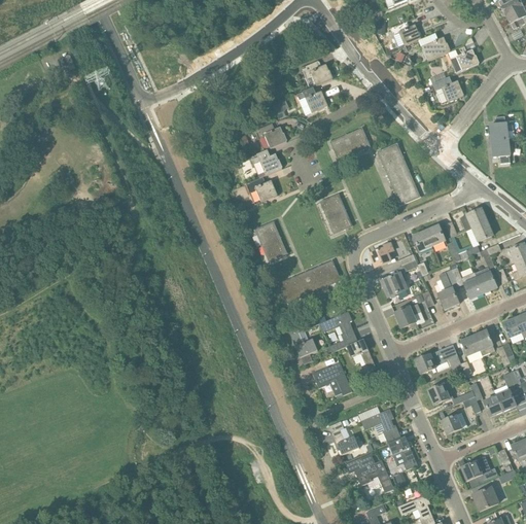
[(524,0),(521,2),(520,0),(497,0),(500,5),(499,6),(504,14),(525,3),(525,4),(525,0),(524,0)]
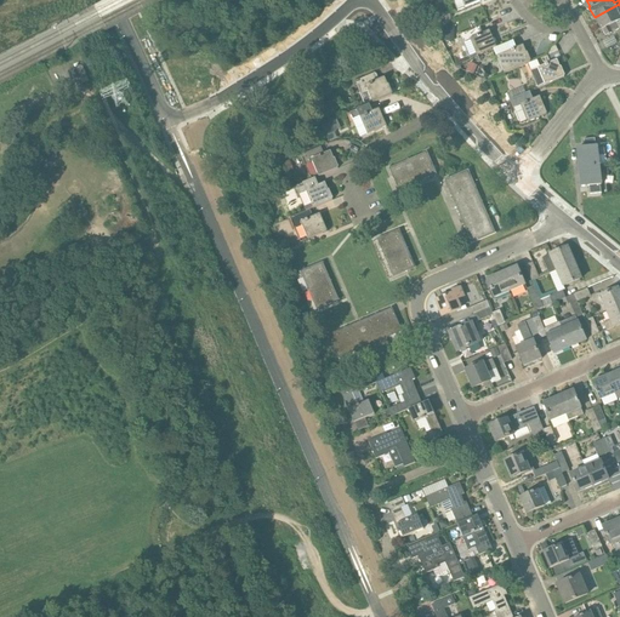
[(619,13),(618,9),(619,6),(619,5),(619,4),(595,17),(599,27),(601,27),(604,32),(618,24),(615,20),(619,16),(619,13)]
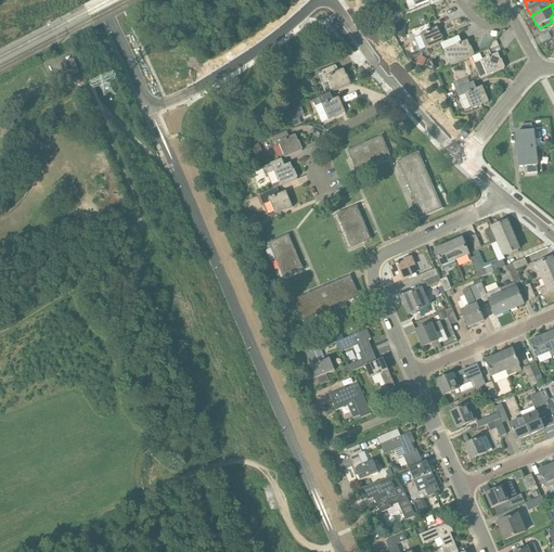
[(419,50),(442,40),(439,33),(436,25),(430,27),(428,21),(410,28),(419,50)]
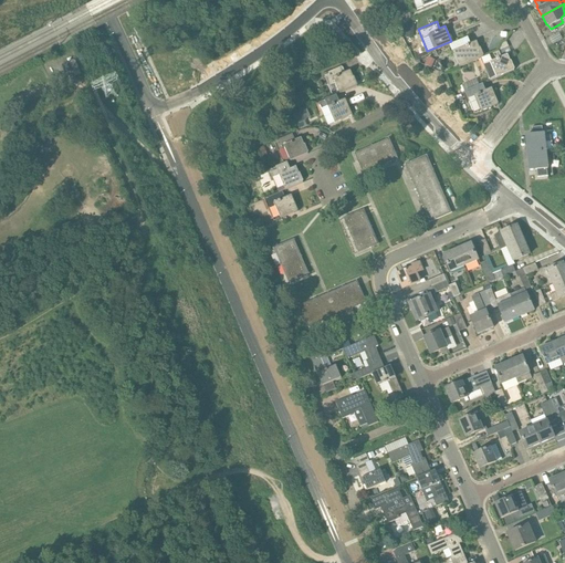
[(412,34),(412,31),(412,22),(405,22),(405,24),(404,34),(406,34),(412,34)]
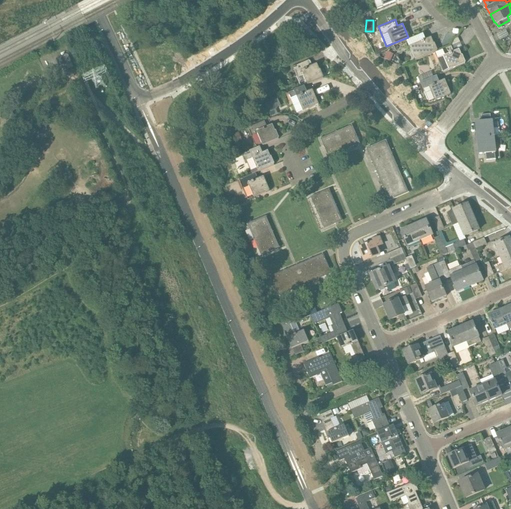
[(434,50),(450,43),(436,49),(433,41),(430,35),(424,37),(422,31),(408,37),(386,46),(406,38),(414,59),(434,50)]
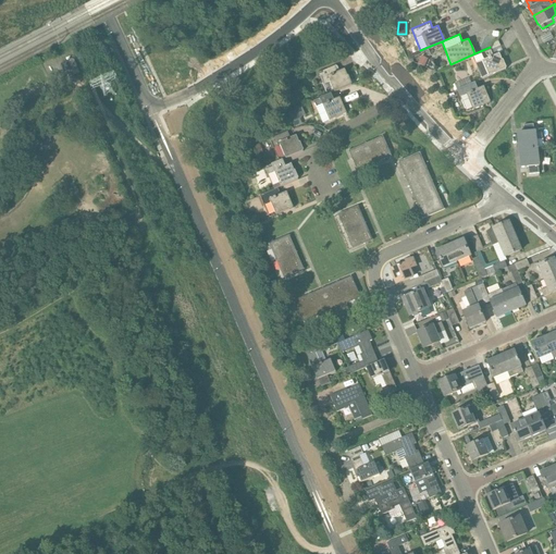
[(497,37),(492,39),(490,47),(499,42),(497,37)]
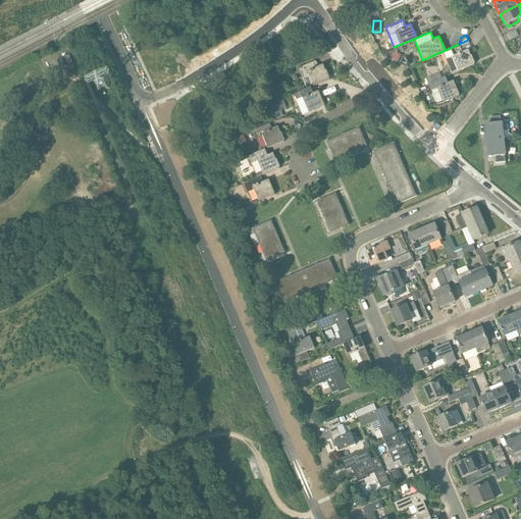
[(411,47),(408,41),(401,45),(403,51),(411,47)]
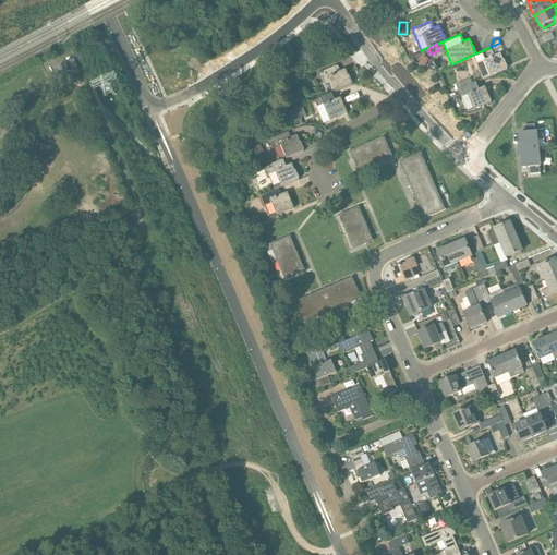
[(491,47),(473,55),(482,76),(506,67),(499,51),(494,53),(491,47)]
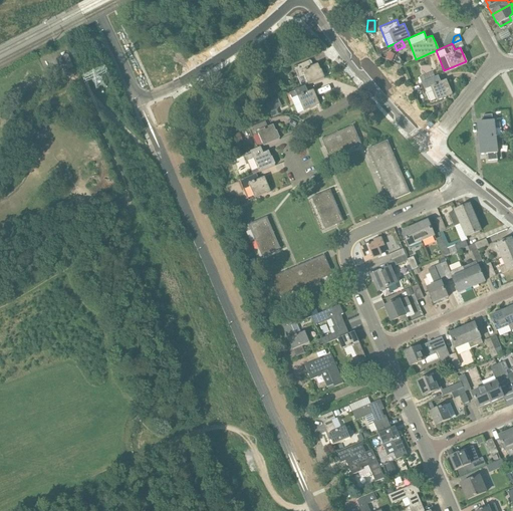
[(67,67),(72,64),(67,52),(62,54),(67,67)]
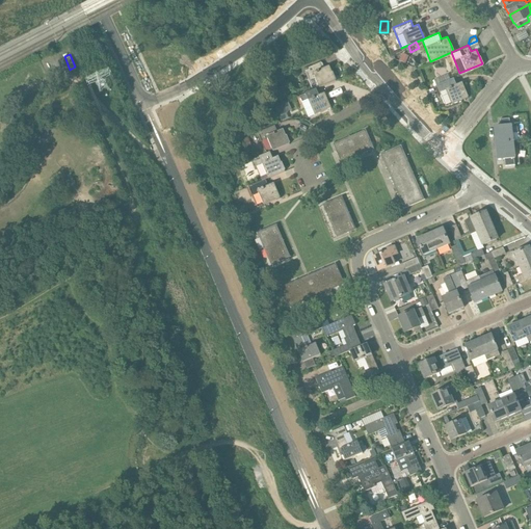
[(313,89),(316,87),(335,79),(328,64),(323,67),(320,61),(301,69),(304,76),(307,75),(313,89)]
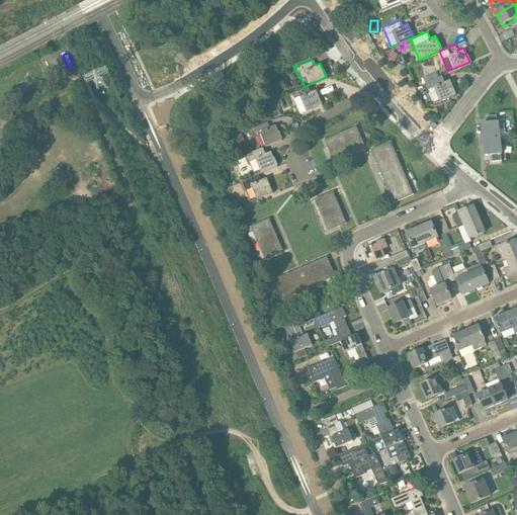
[(441,74),(424,81),(433,101),(455,92),(449,78),(443,81),(441,74)]
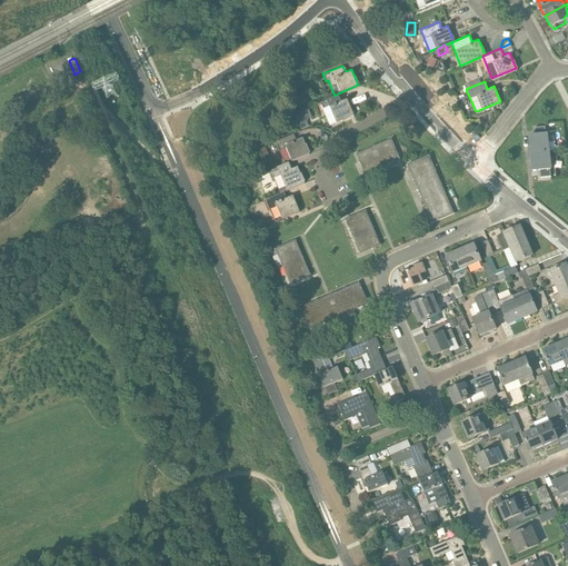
[(338,93),(335,96),(320,101),(329,123),(354,113),(347,98),(340,100),(338,93)]
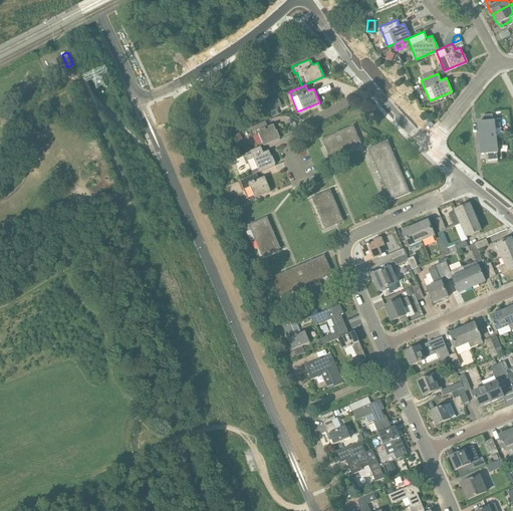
[(265,101),(267,107),(273,104),(271,99),(265,101)]
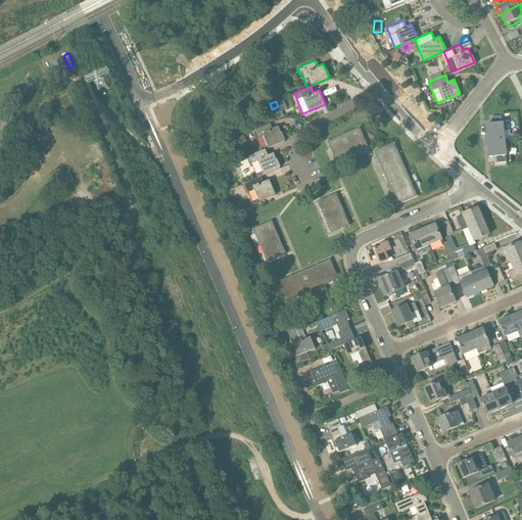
[(487,138),(503,137),(502,121),(501,121),(500,113),(490,115),(491,122),(485,123),(487,138)]
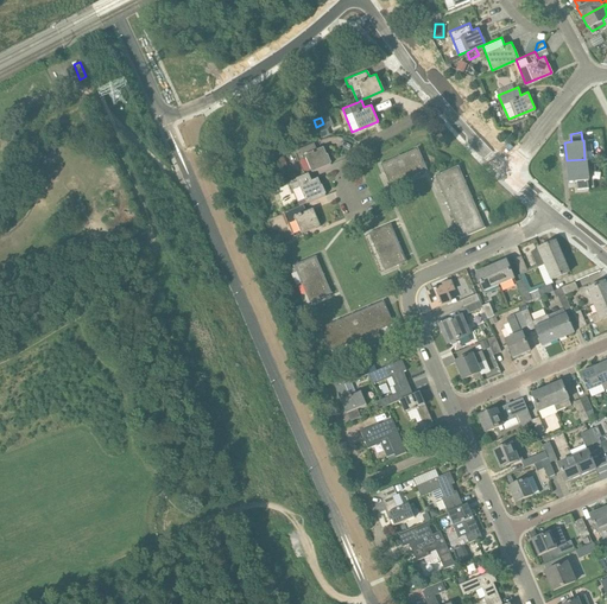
[(52,138),(40,138),(40,153),(52,154),(52,138)]
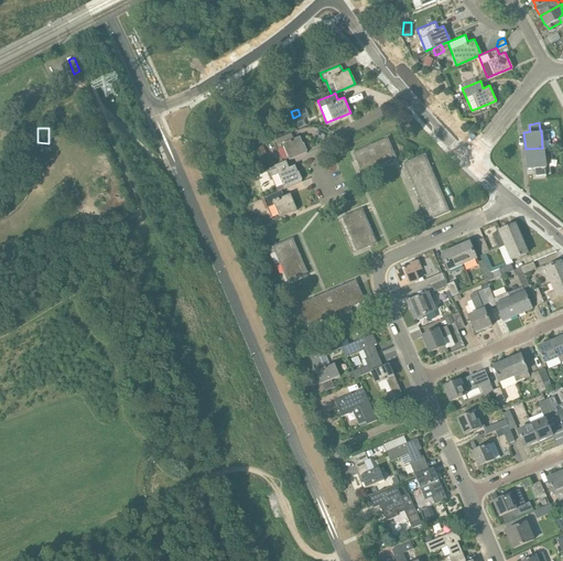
[(282,161),(285,160),(306,151),(300,136),(293,138),(291,131),(270,140),(274,149),(277,148),(282,161)]
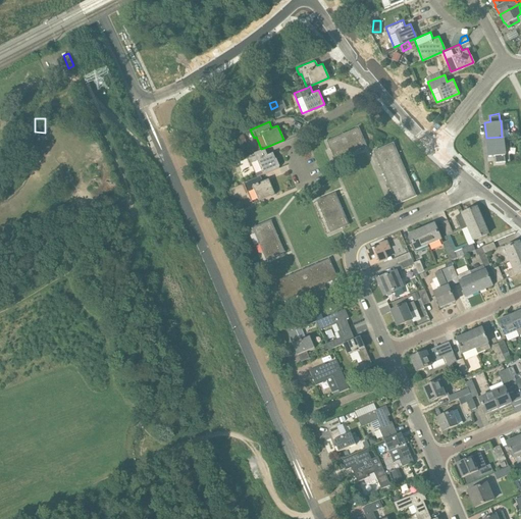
[(343,133),(350,151),(366,145),(358,125),(343,133)]
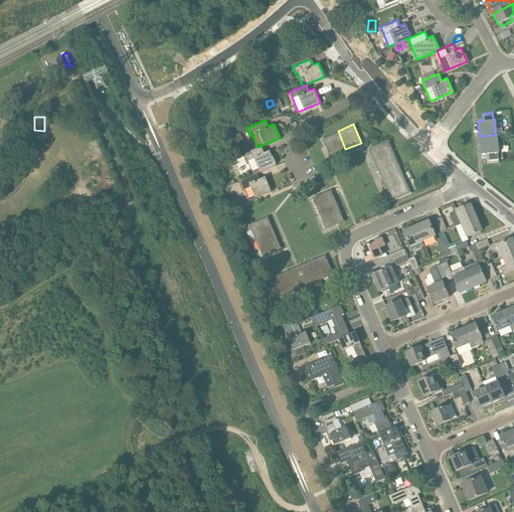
[(242,139),(238,131),(232,133),(235,141),(242,139)]
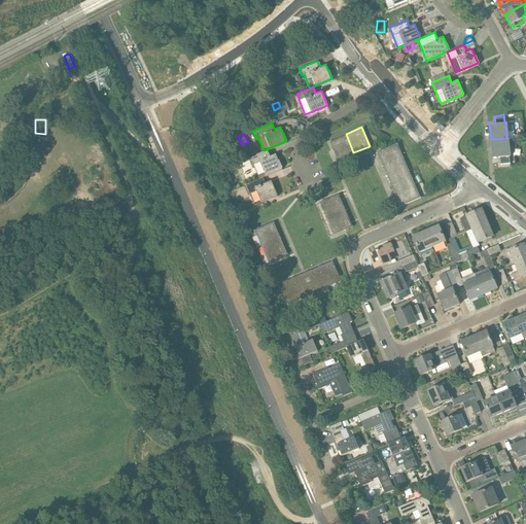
[(338,160),(353,152),(346,134),(329,141),(338,160)]
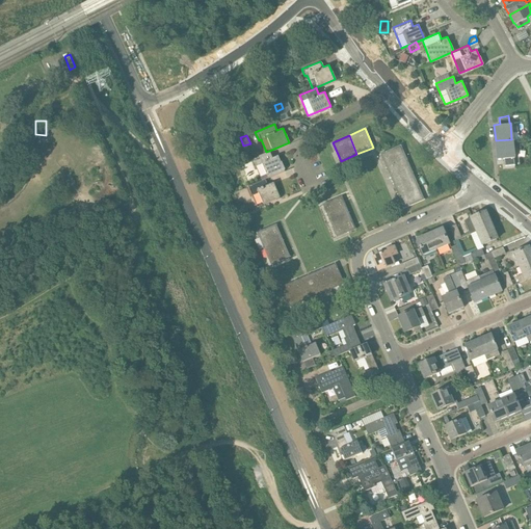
[(513,155),(511,139),(496,140),(497,157),(503,156),(504,163),(514,162),(513,155)]
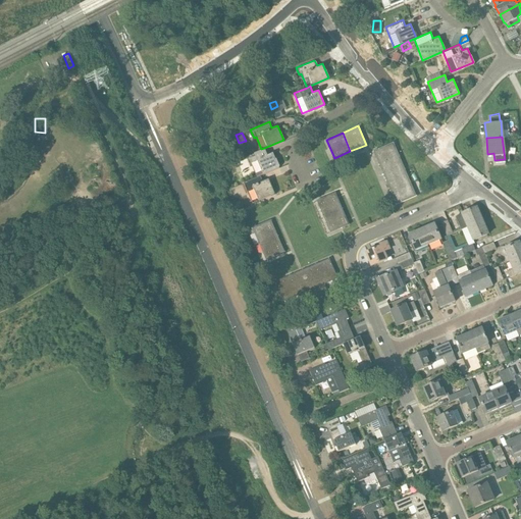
[(378,163),(399,154),(393,141),(373,149),(378,163)]
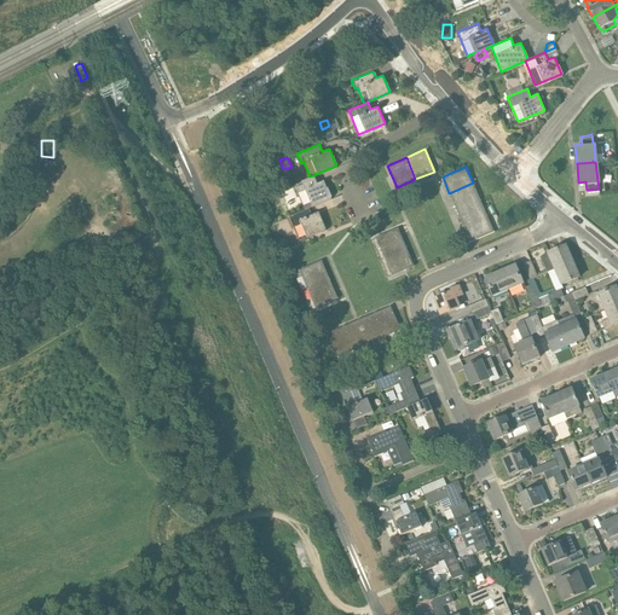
[(305,208),(309,207),(331,197),(323,180),(317,183),(313,175),(310,177),(292,185),(296,196),(299,195),(305,208)]
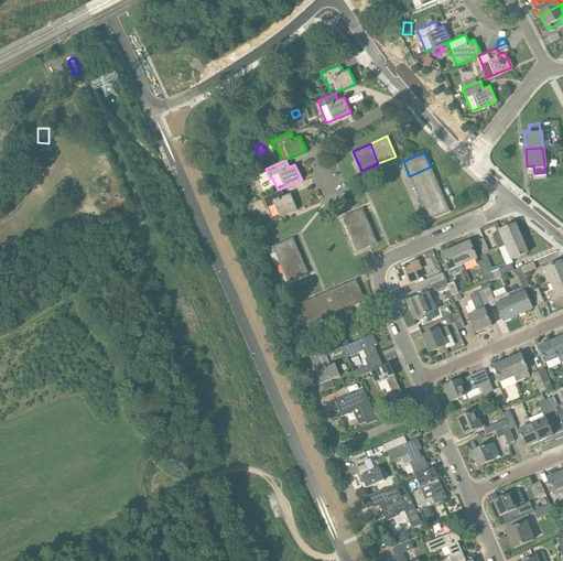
[(415,190),(436,181),(431,166),(409,176),(415,190)]
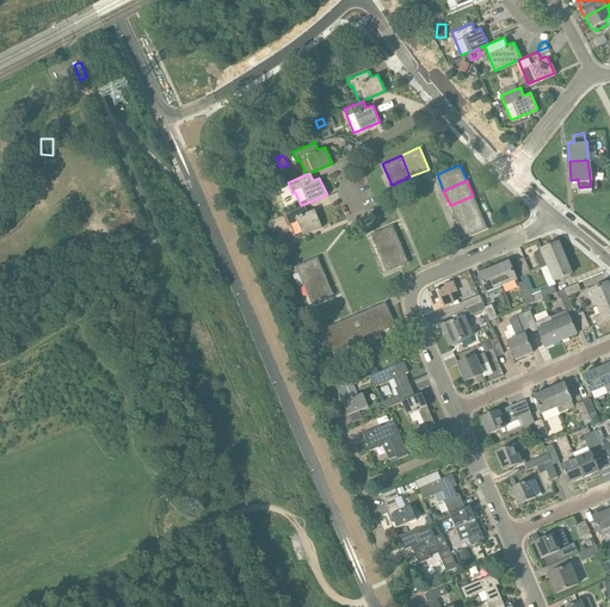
[(456,221),(480,211),(473,196),(450,205),(456,221)]
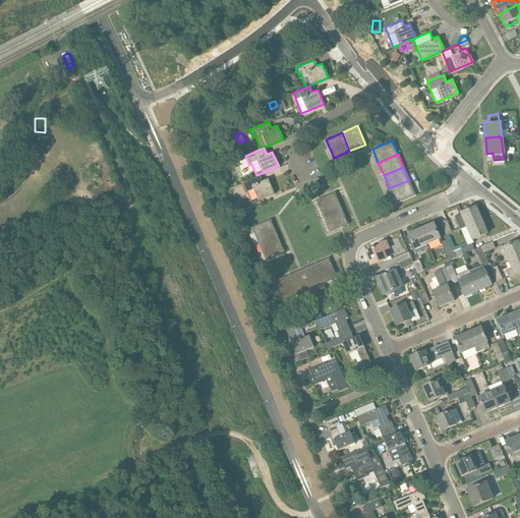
[(260,174),(256,175),(240,182),(244,191),(247,190),(251,202),(274,192),(268,178),(262,180),(260,174)]
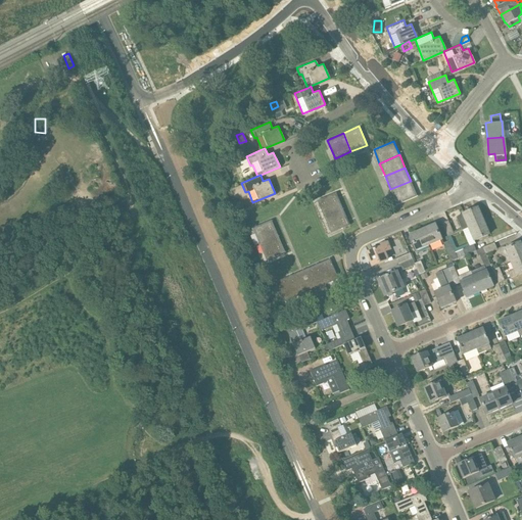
[(411,181),(390,189),(396,202),(416,194),(411,181)]
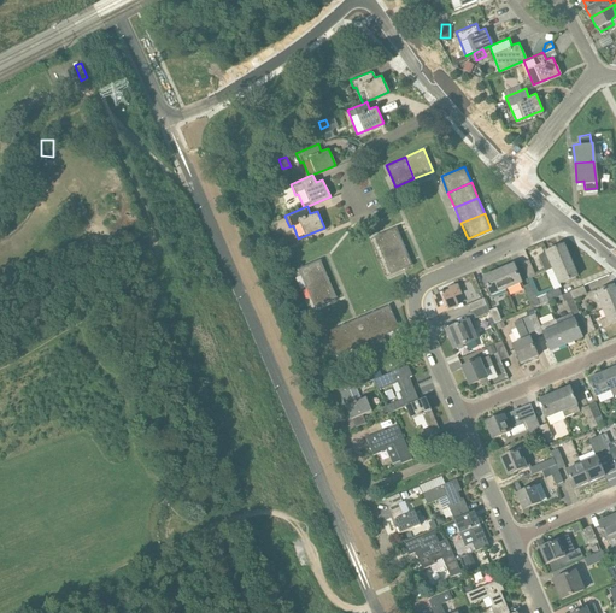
[(382,254),(404,245),(396,227),(374,235),(382,254)]
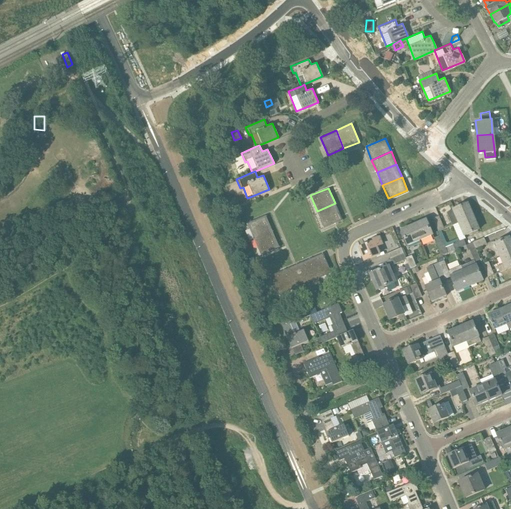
[(452,224),(457,222),(473,215),(467,202),(446,211),(452,224)]
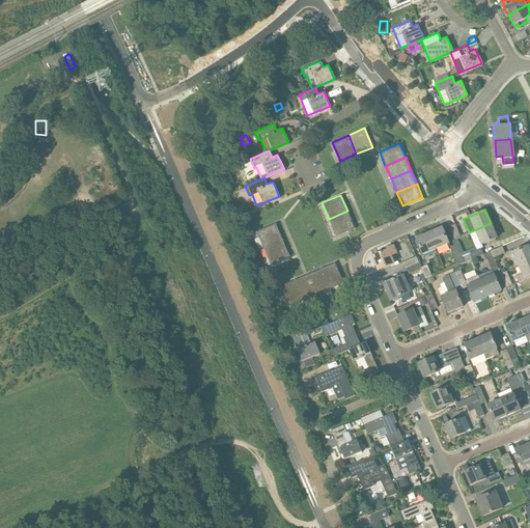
[(347,211),(329,219),(335,234),(354,226),(347,211)]
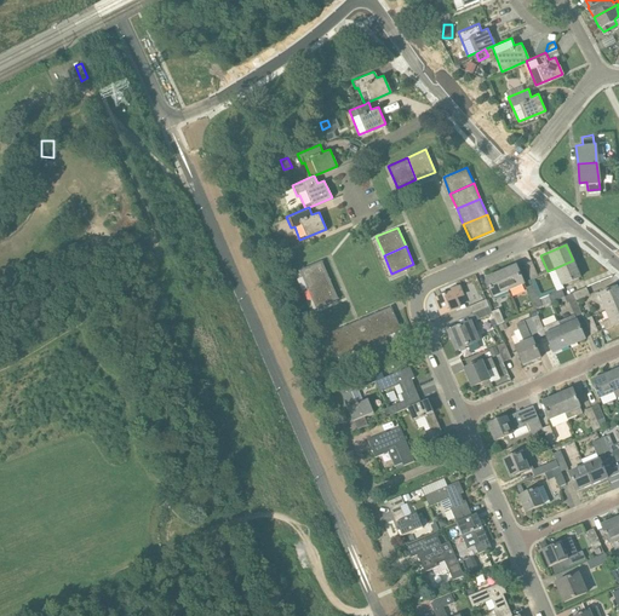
[(308,287),(330,278),(321,259),(299,269),(308,287)]
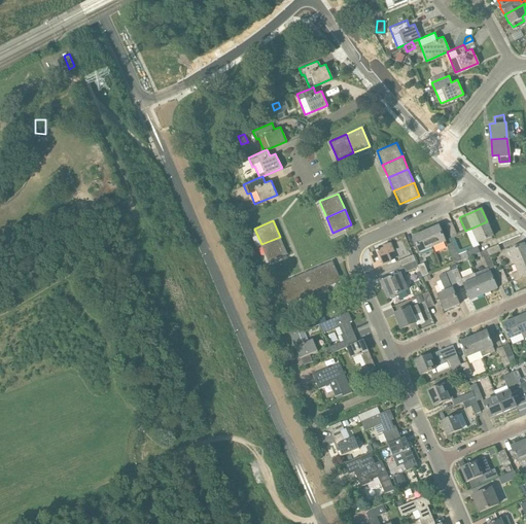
[(456,232),(451,220),(445,223),(451,237),(457,234),(456,232)]
